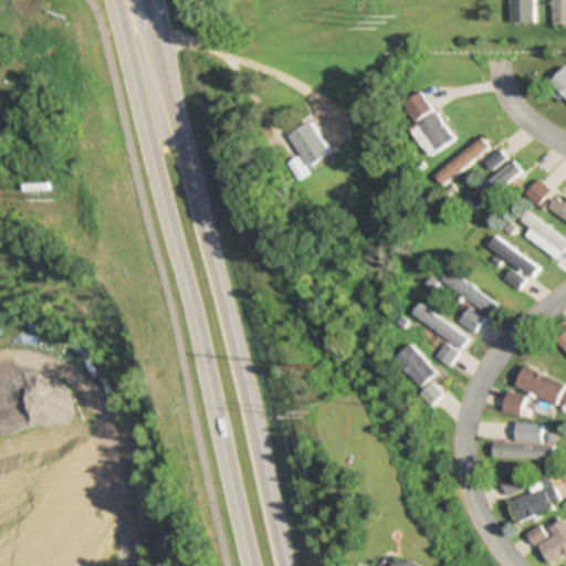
[(532,0),(509,0),(510,23),(533,22),(532,0)]
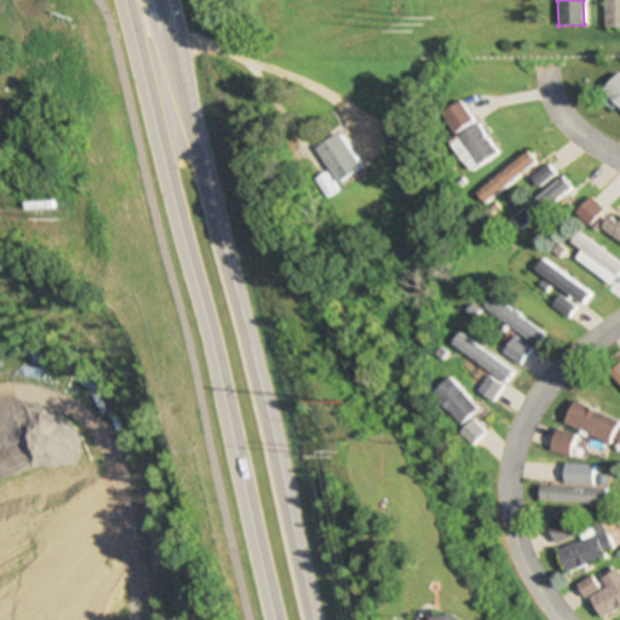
[(619,0),(603,0),(604,28),(619,27),(619,0)]
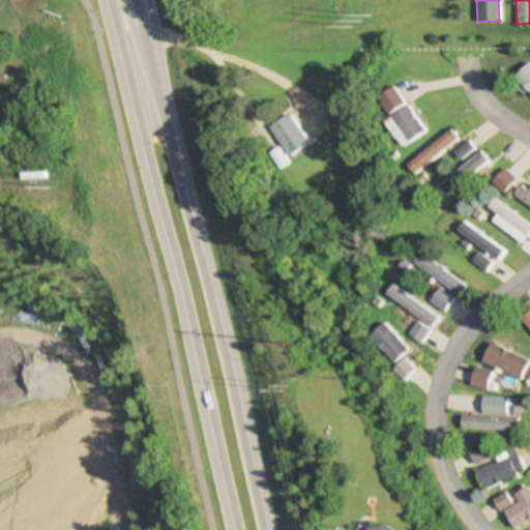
[(529,63),(529,62),(513,77),(529,93),(529,63)]
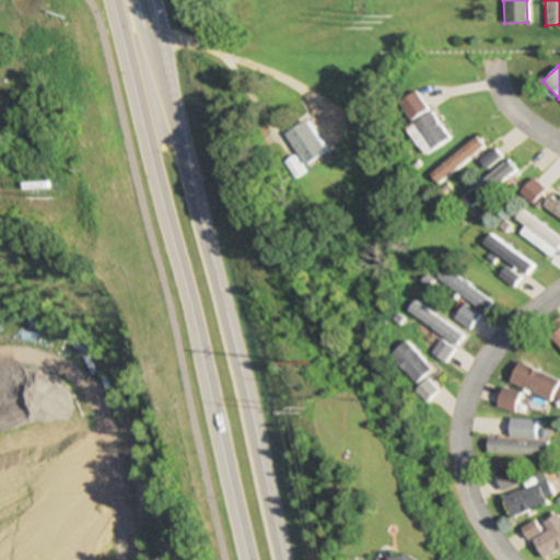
[(410,125),(429,152),(447,139),(429,112),(410,125)]
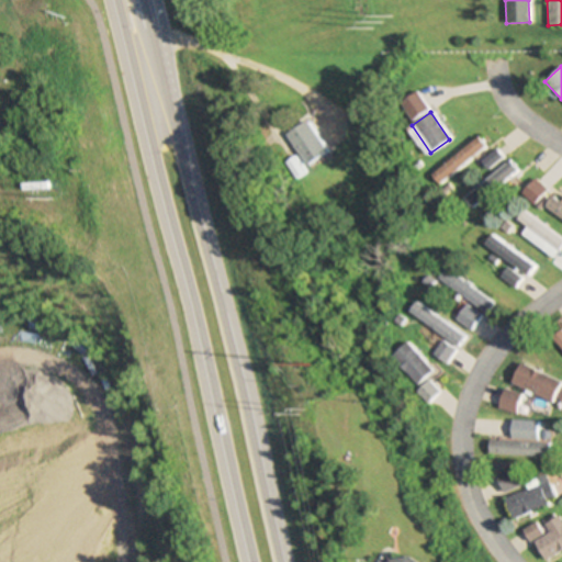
[(306,167),(327,152),(304,121),(283,137),(306,167)]
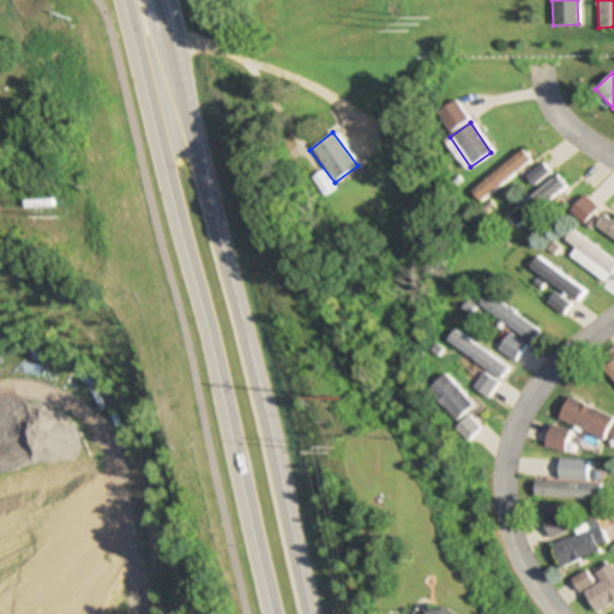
[(529,161),(521,150),(469,192),(477,202),(529,161)]
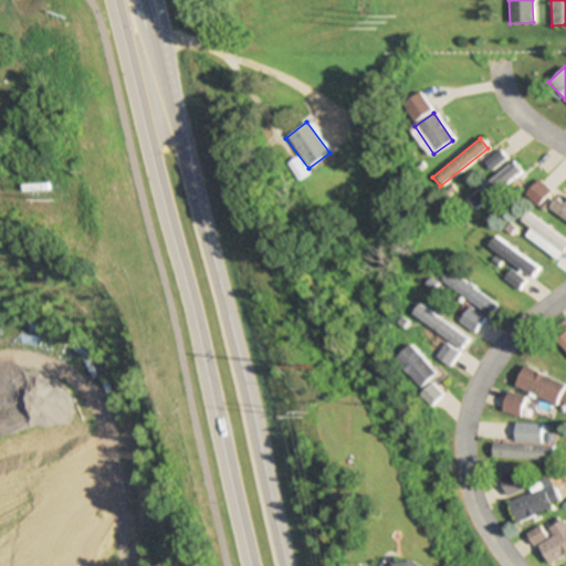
[(490,169),(503,158),(498,152),(484,164),(490,169)]
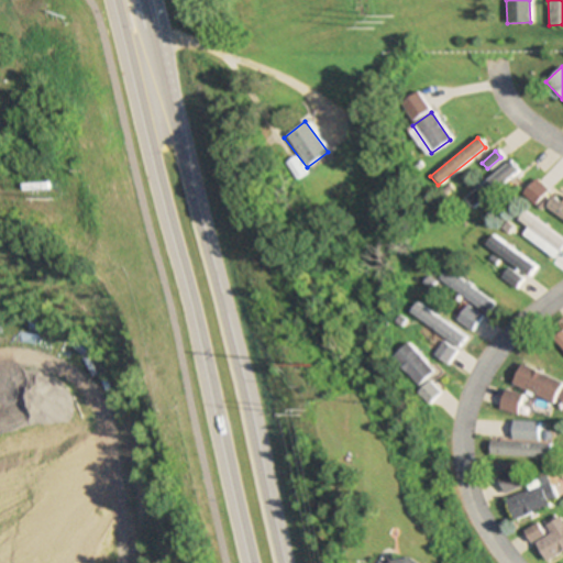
[(464,201),(473,210),(517,168),(507,159),(464,201)]
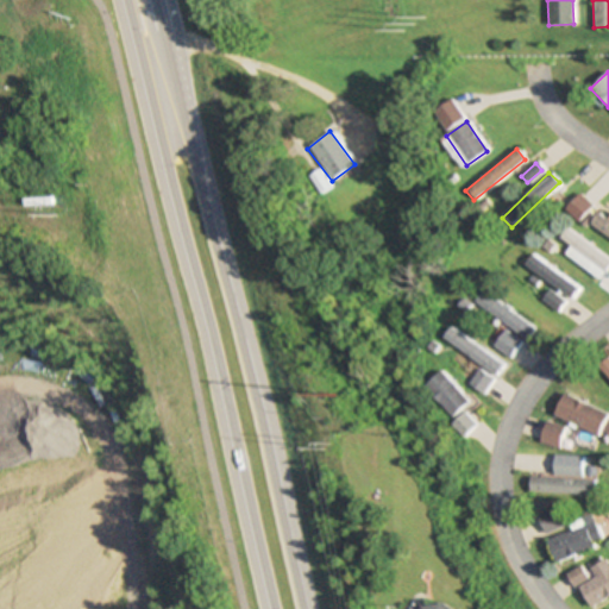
[(564,209),(578,224),(594,208),(578,194),(564,209)]
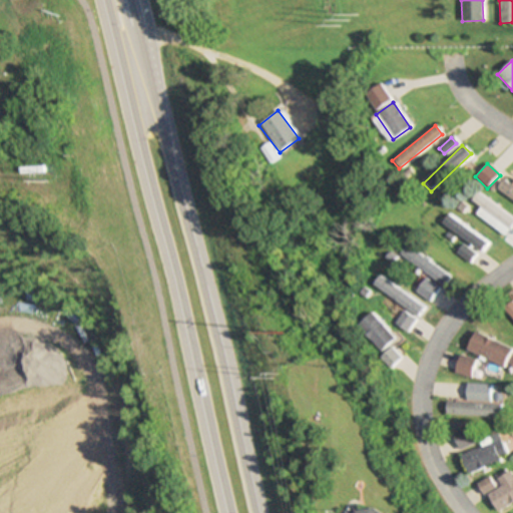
[(495,190),(512,201),(512,186),(503,179),(495,190)]
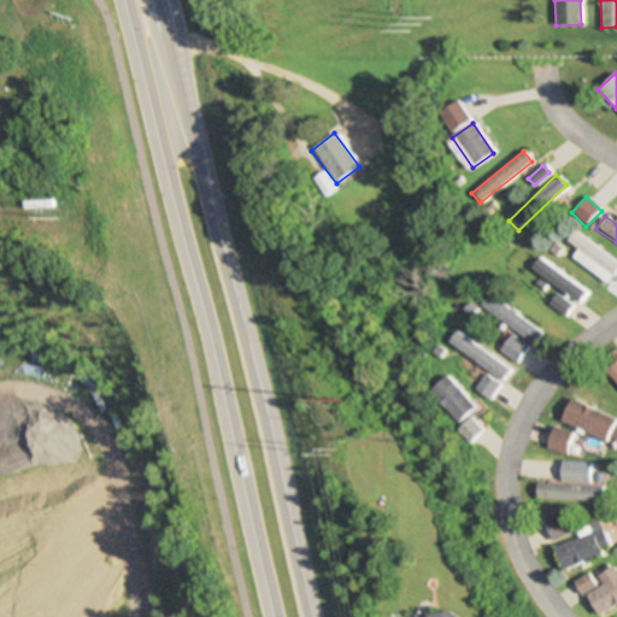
[(571,258),(606,283),(616,268),(616,264),(574,233),(566,242),(577,250),(571,258)]
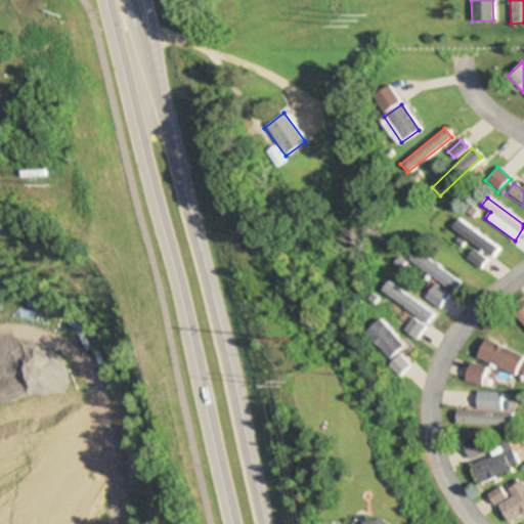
[(492,257),(498,248),(456,220),(450,228),(492,257)]
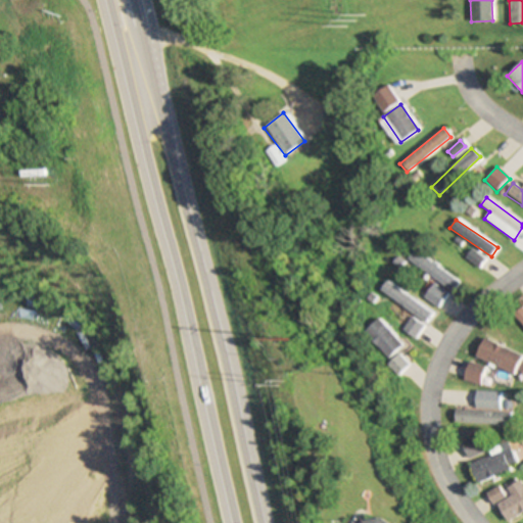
[(461,282),(413,249),(407,258),(454,291),(461,282)]
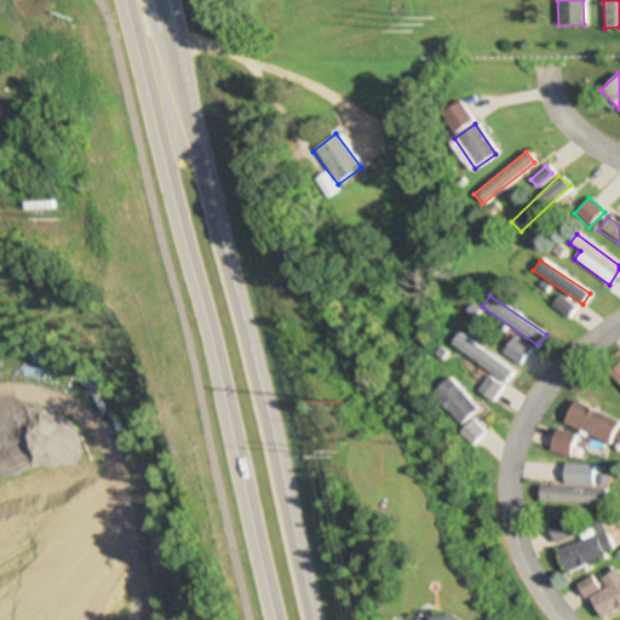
[(573,308),(560,297),(552,306),(566,316),(573,308)]
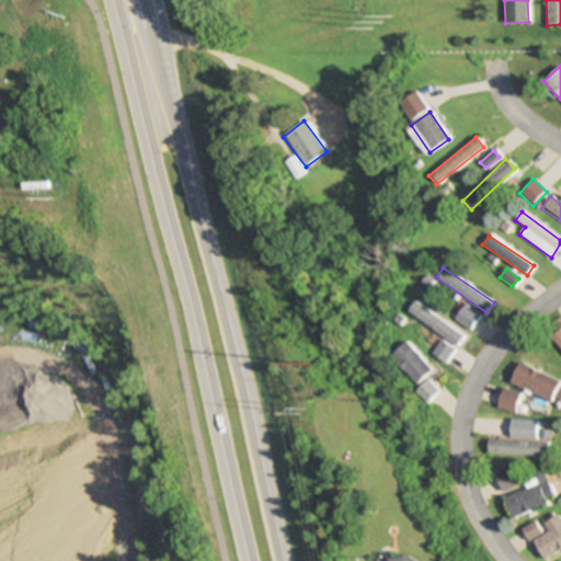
[(466,335),(414,302),(409,312),(445,335),(433,354),(447,364),(466,335)]
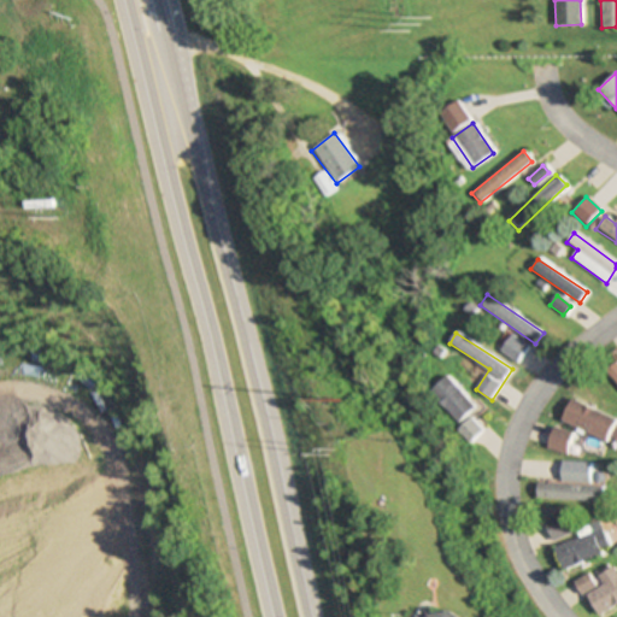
[(518,363),(529,347),(512,334),(500,350),(518,363)]
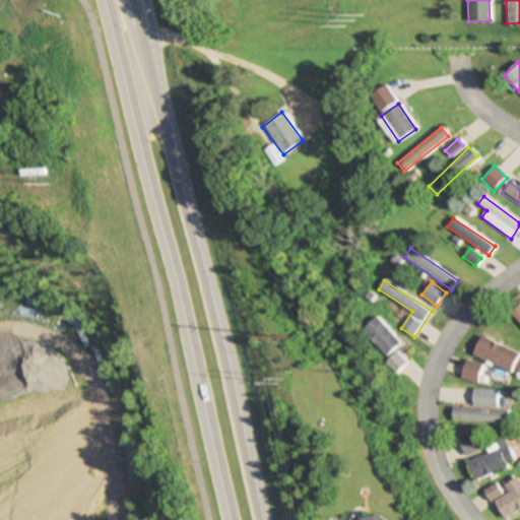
[(510,313),(519,324),(519,306),(519,305),(510,313)]
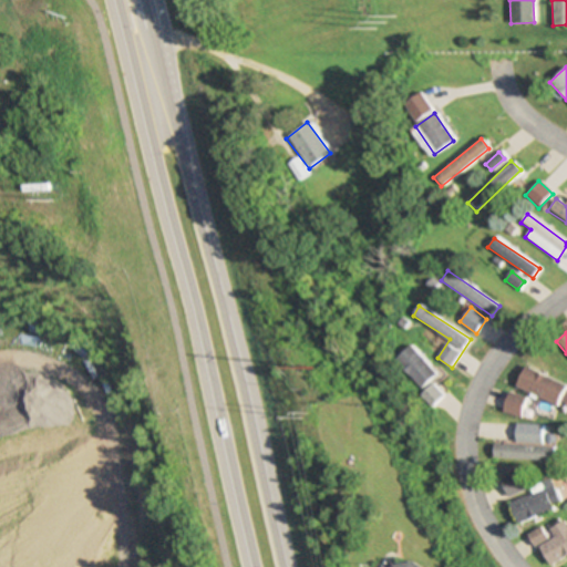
[(437,372),(410,346),(394,362),(423,389),(437,372)]
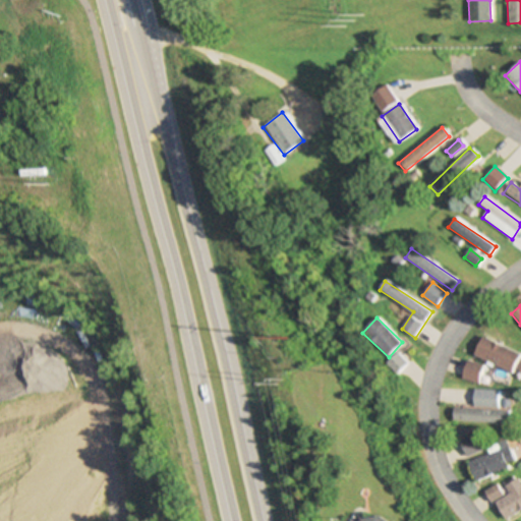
[(513,372),(520,354),(520,353),(481,336),(473,354),(513,372)]
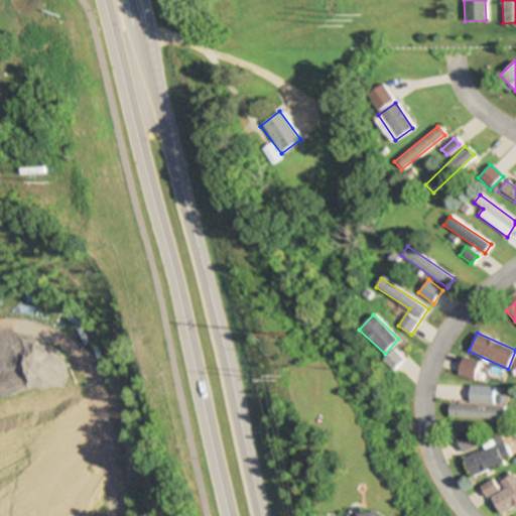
[(393,370),(404,359),(394,349),(383,360),(393,370)]
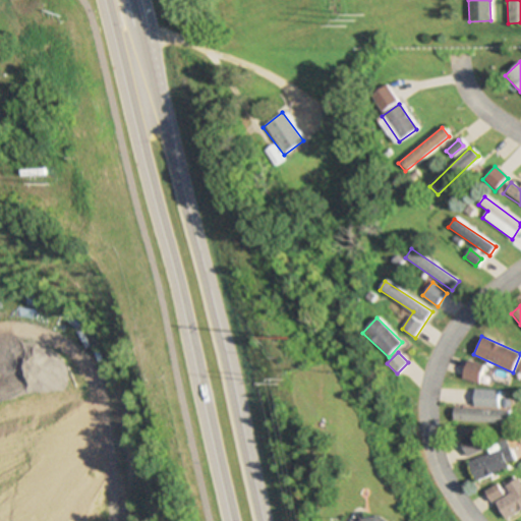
[(478,384),(485,366),(469,359),(462,377),(478,384)]
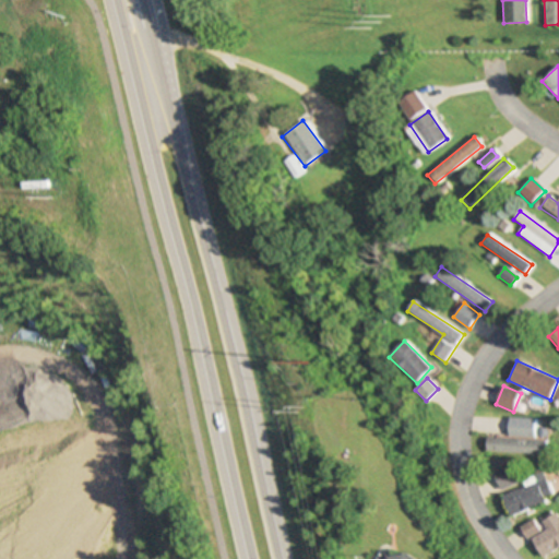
[(536,418),(510,418),(510,437),(536,437),(536,418)]
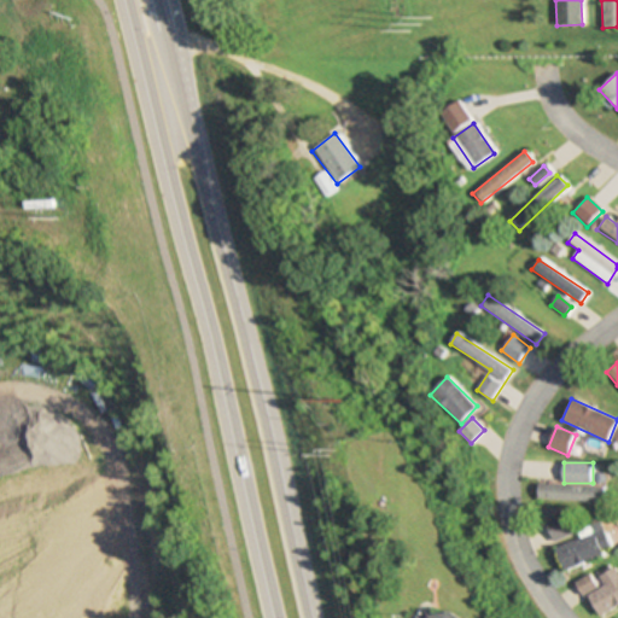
[(606,487),(541,485),(541,500),(606,502),(606,487)]
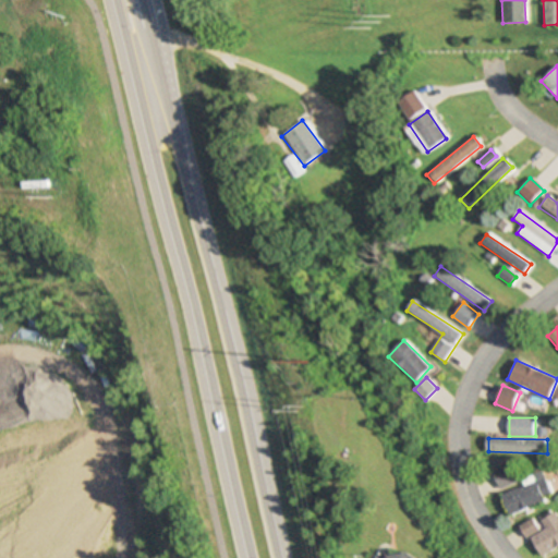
[(522,482),(514,462),(493,470),(500,490),(522,482)]
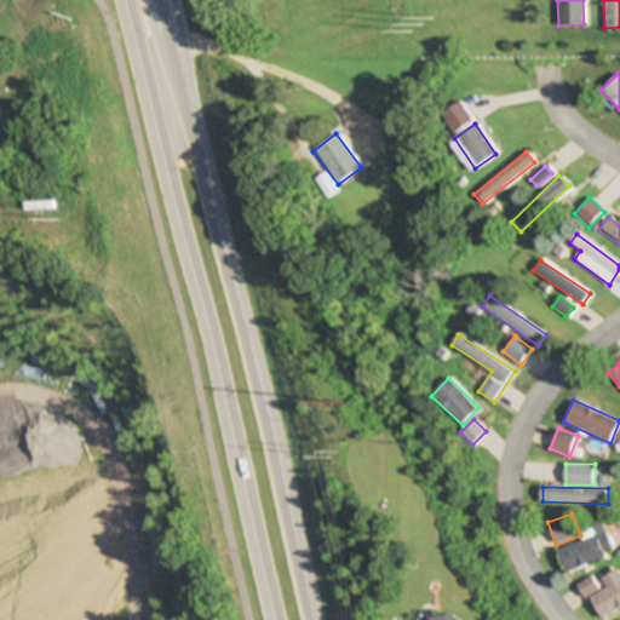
[(597,530),(598,535),(558,550),(567,572),(615,555),(606,527),(597,530)]
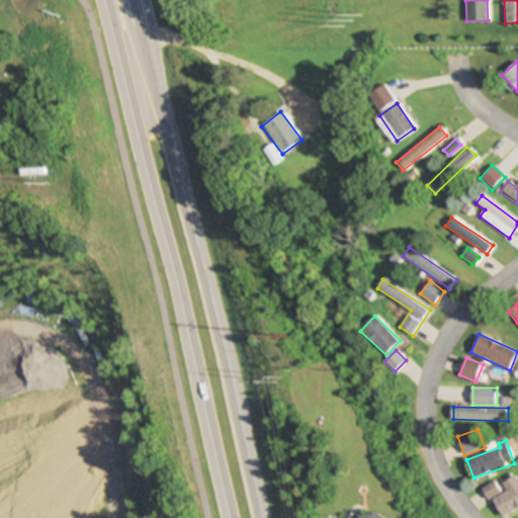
[(517,475),(503,485),(507,492),(493,500),(505,517),(517,509),(517,475)]
